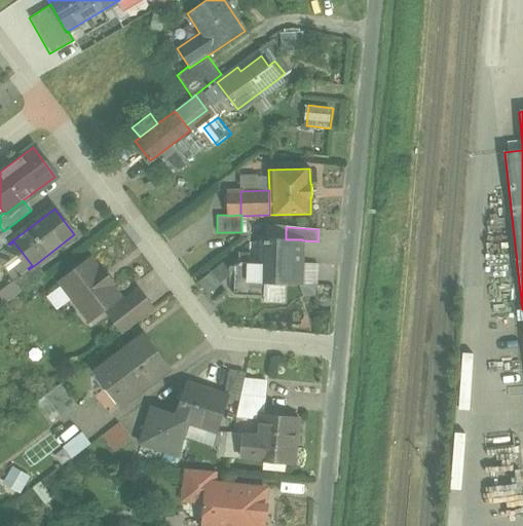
[(3,231),(0,234),(0,251),(9,243),(8,243),(15,238),(8,228),(3,231)]
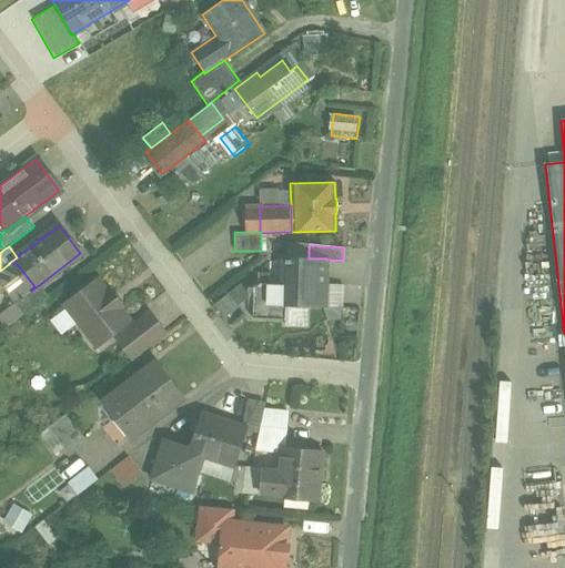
[(284,284),(254,284),(253,317),(284,318),(284,305),(324,306),(326,260),(326,259),(309,259),(284,257),(284,284)]
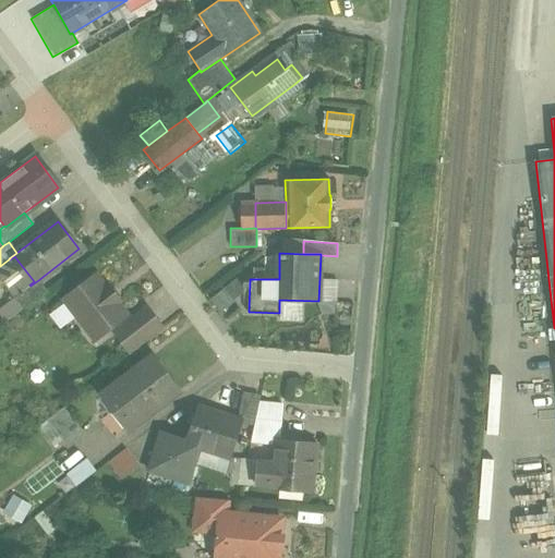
[(95,277),(88,281),(83,280),(72,289),(71,295),(64,300),(94,338),(124,315),(115,302),(118,300),(108,287),(105,289),(95,277)]
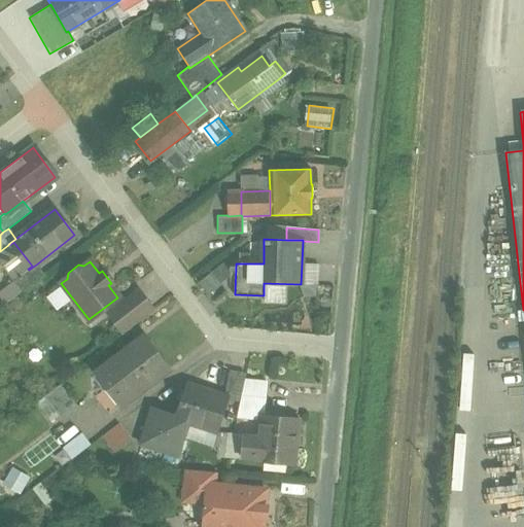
[(29,270),(13,282),(21,292),(43,275),(36,265),(29,270)]
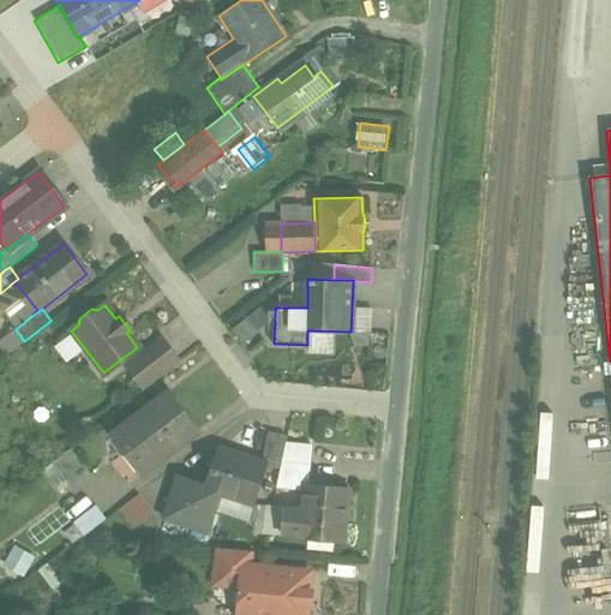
[(161,341),(127,366),(142,386),(175,359),(161,341)]
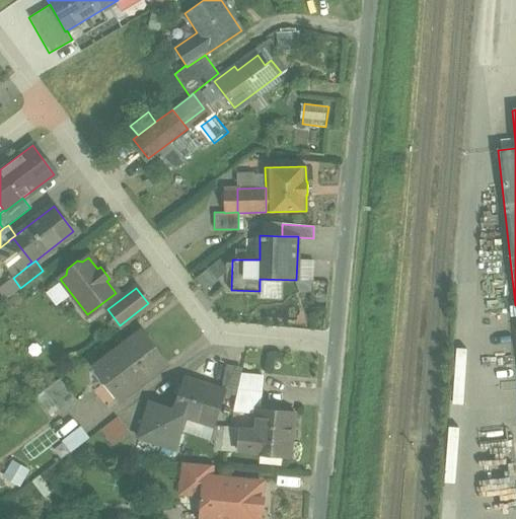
[(142,330),(92,369),(103,383),(108,380),(122,397),(166,363),(142,330)]
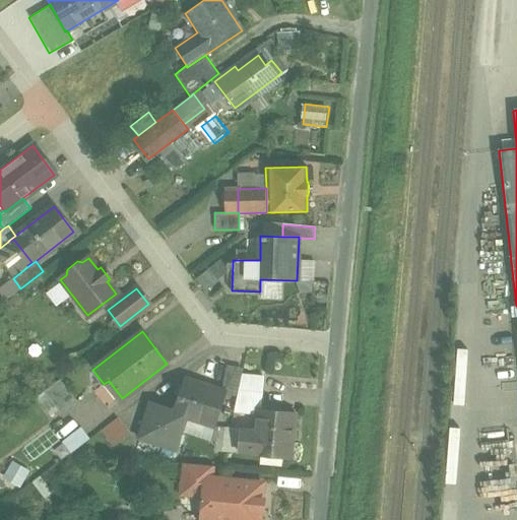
[(263,378),(241,376),(234,413),(257,415),(257,409),(260,409),(263,378)]
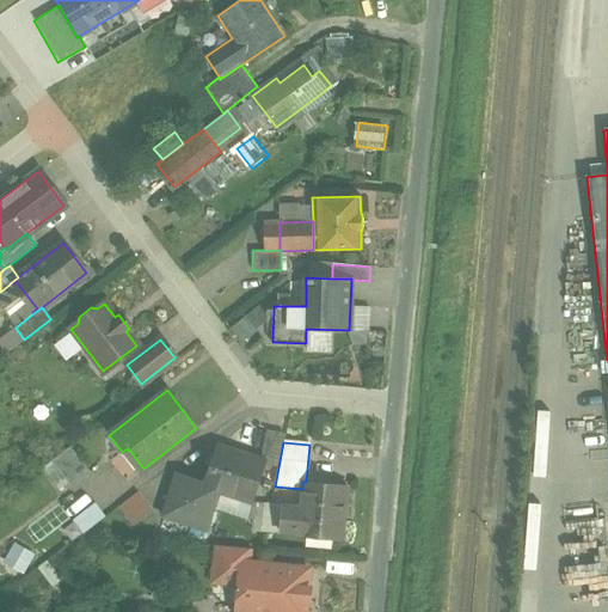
[(265,463),(215,446),(203,484),(203,487),(217,491),(252,502),(265,463)]
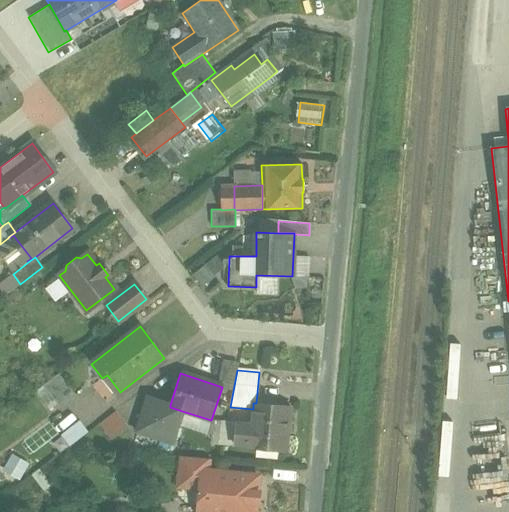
[(58,374),(42,386),(59,408),(76,396),(58,374)]
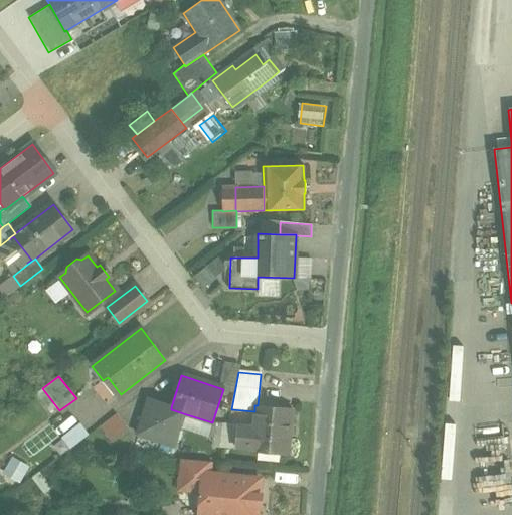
[(171,407),(153,402),(146,405),(137,434),(173,446),(183,413),(171,409),(171,407)]
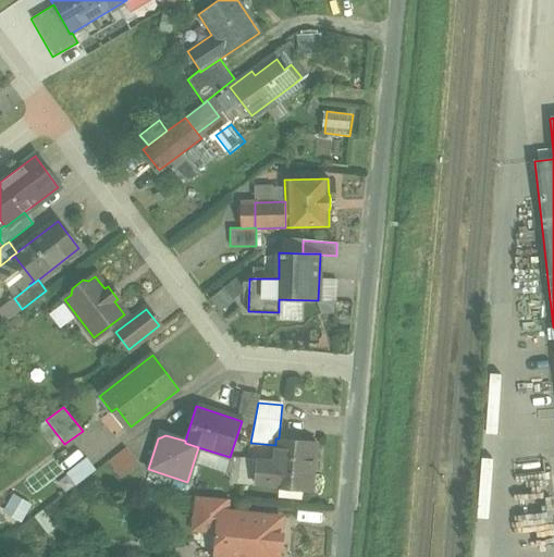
[(279,438),(275,438),(275,445),(274,462),(258,460),(256,484),(272,486),(272,489),(311,492),(317,443),(279,438)]
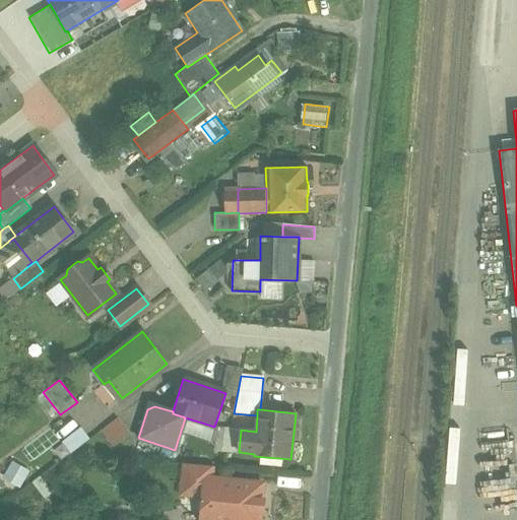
[(100,431),(114,447),(129,434),(116,417),(100,431)]
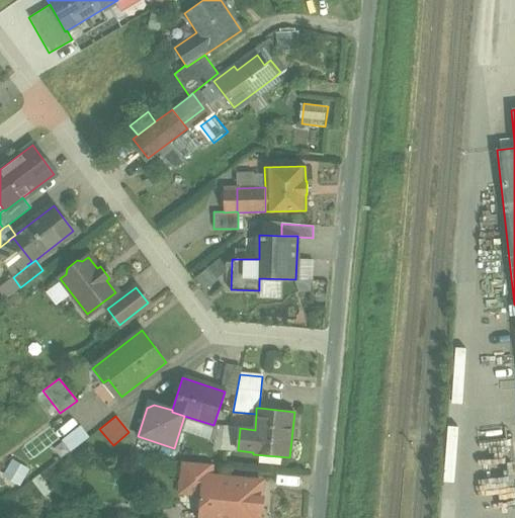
[(229,427),(218,426),(213,448),(224,449),(229,427)]
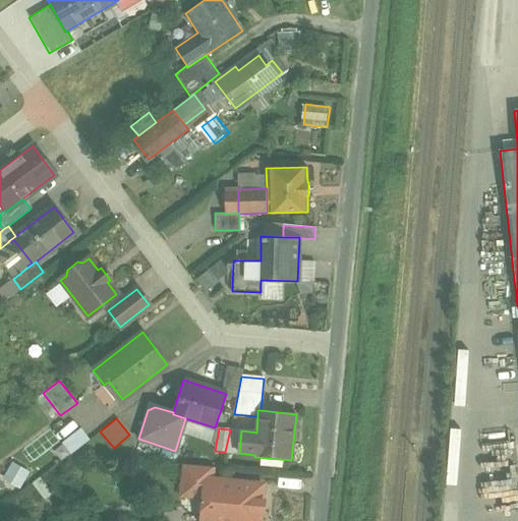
[(61,461),(91,441),(83,429),(53,450),(61,461)]
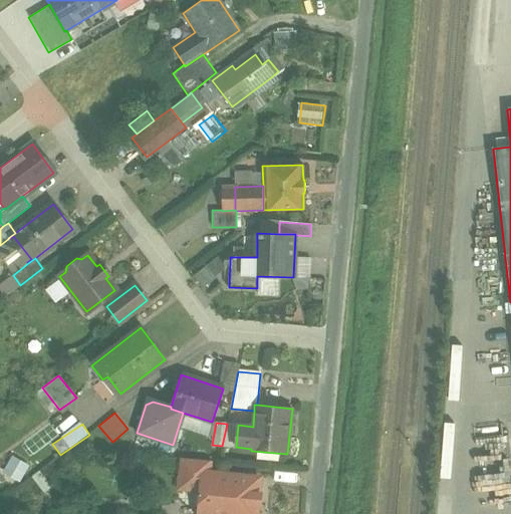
[(238,425),(227,424),(222,446),(236,447),(238,425)]
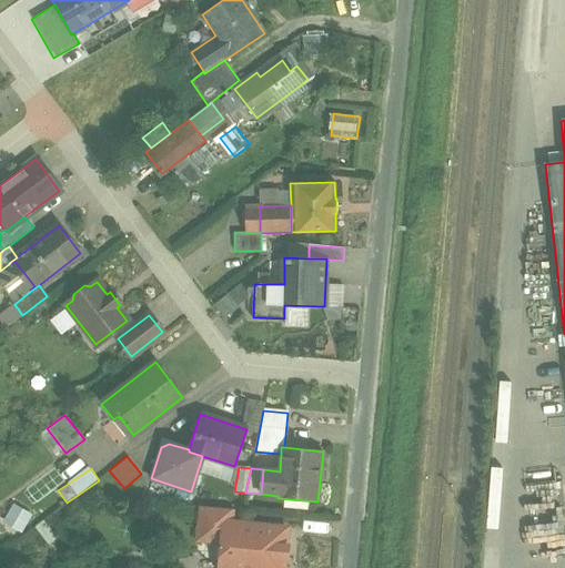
[(13,503),(2,523),(22,534),(33,513),(13,503)]
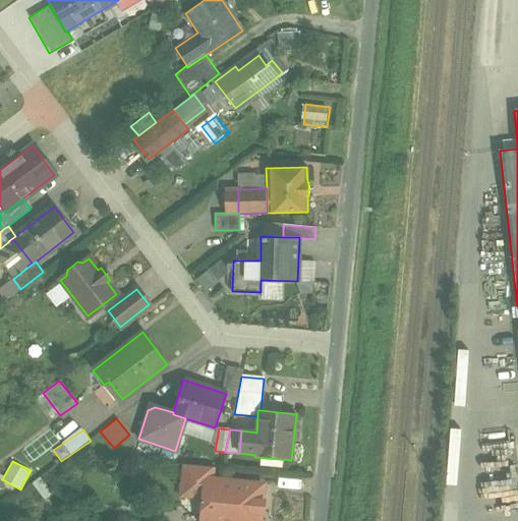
[(212,467),(183,464),(182,483),(204,485),(205,479),(212,480),(213,467),(212,467)]
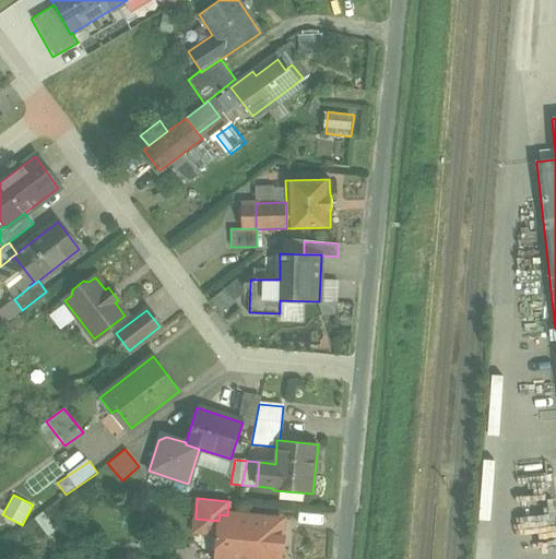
[(227,515),(220,514),(219,521),(215,558),(276,558),(281,521),(227,515)]
